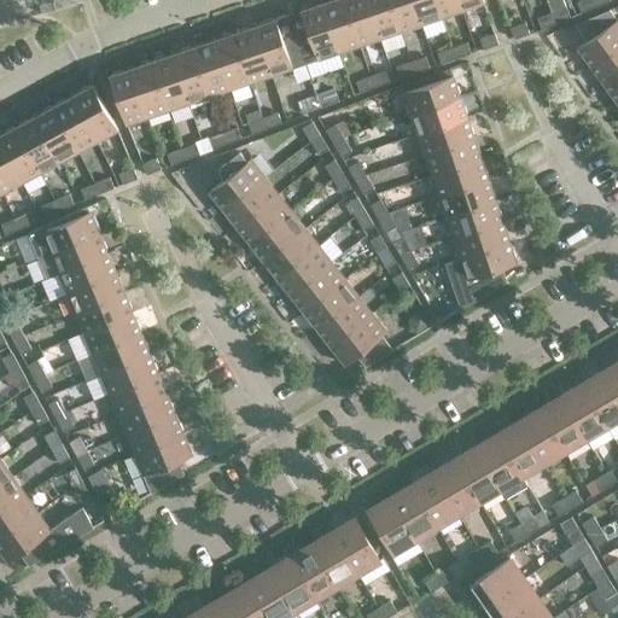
[(360,45),(344,0),(330,0),(322,3),(339,52),(360,45)]
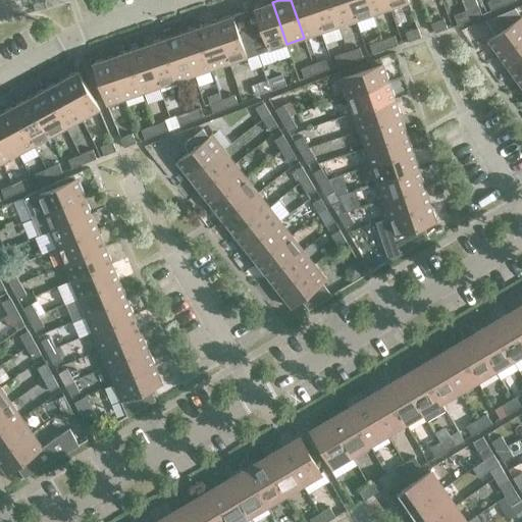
[(321,32),(310,0),(291,0),(304,38),(321,32)]
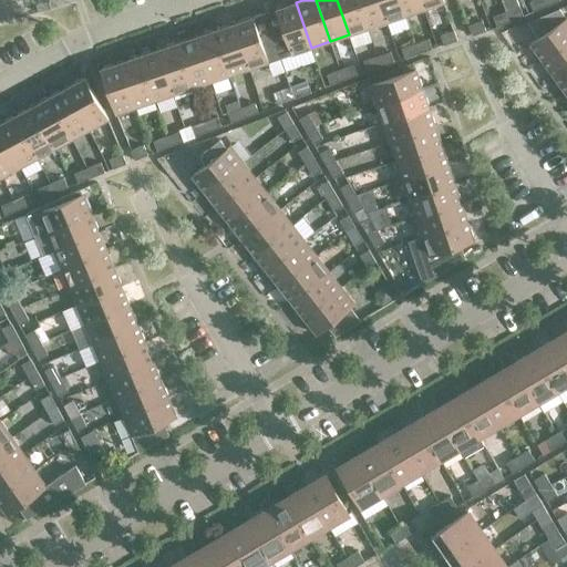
[(368,29),(358,0),(337,0),(349,34),(368,29)]
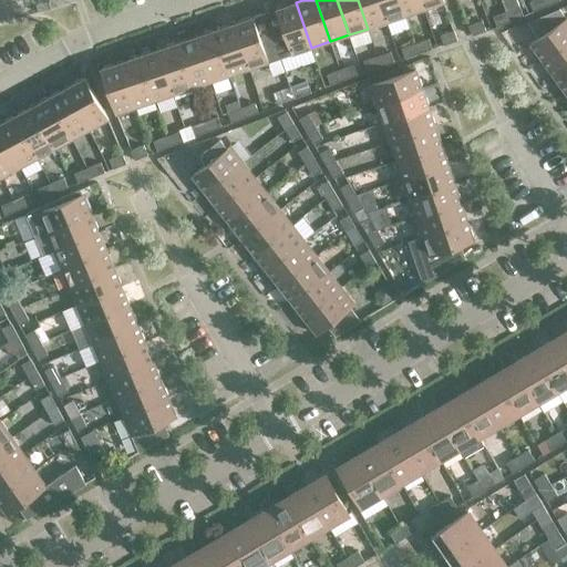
[(387,22),(379,0),(358,0),(368,29),(387,22)]
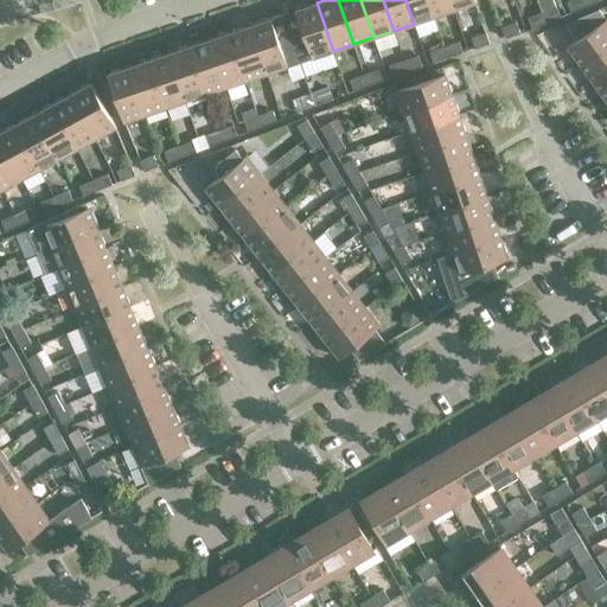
[(434,17),(428,0),(406,0),(414,24),(434,17)]
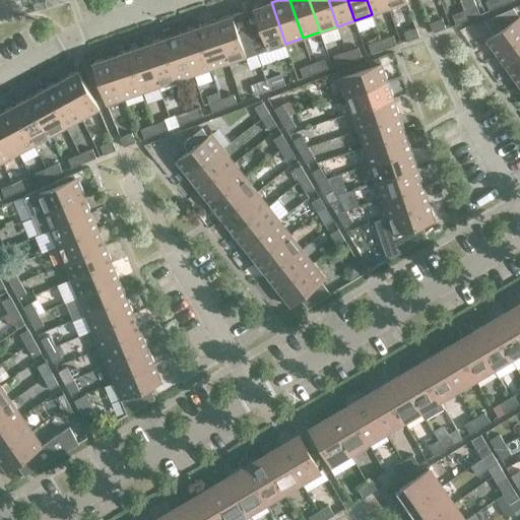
[(389,8),(386,0),(367,0),(372,14),(389,8)]
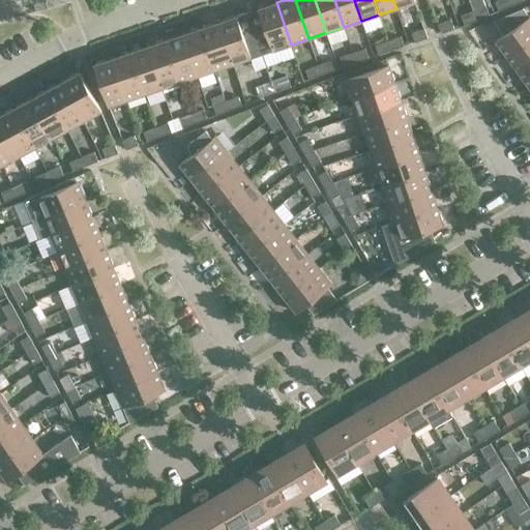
[(415,2),(414,0),(393,0),(396,8),(415,2)]
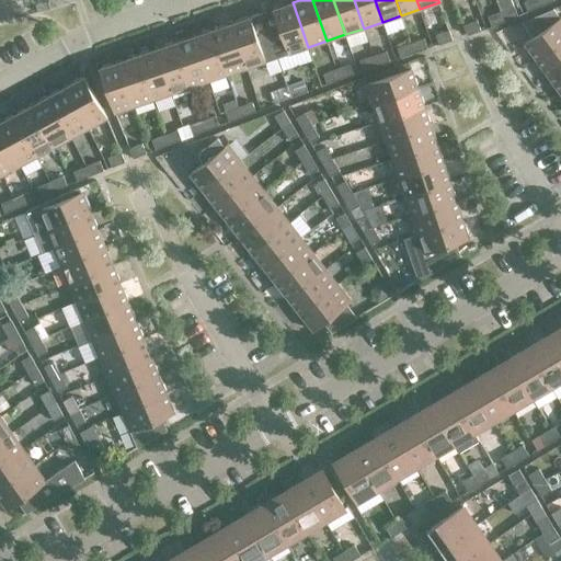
[(541,6),(538,0),(527,0),(524,1),(528,11),(541,6)]
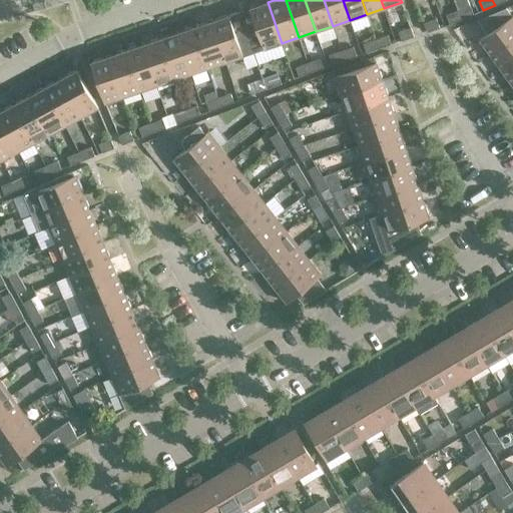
[(282,43),(268,2),(249,8),(253,20),(243,23),(250,46),(262,43),(264,49),(282,43)]
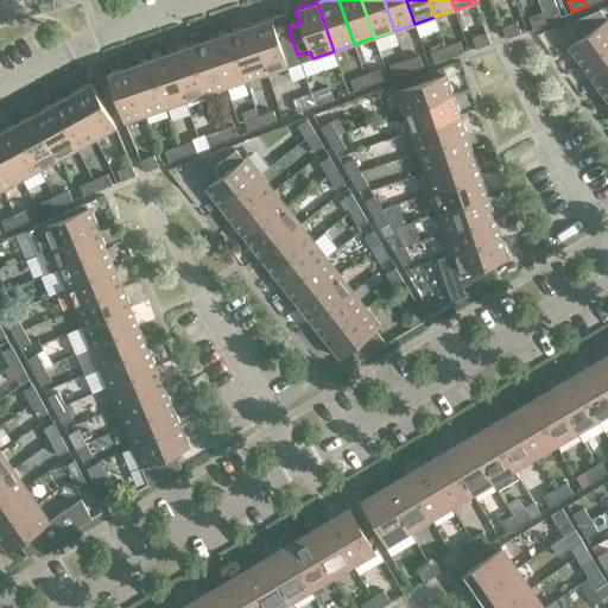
[(557,6),(543,12),(546,23),(561,17),(557,6)]
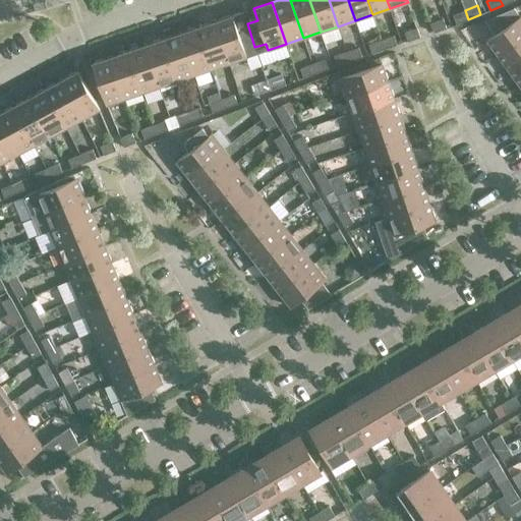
[(486,40),(498,55),(520,38),(520,14),(520,16),(514,8),(502,16),(499,19),(496,22),(497,27),(500,31),(486,40)]
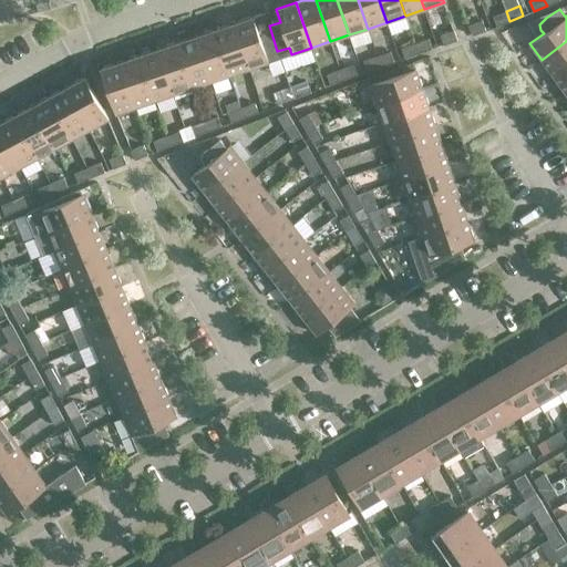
[(509,21),(506,11),(492,17),(496,27),(509,21)]
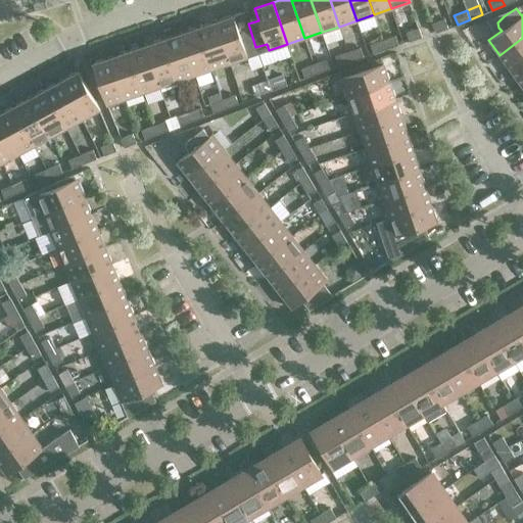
[(233,15),(215,21),(229,63),(247,57),(245,51),(255,47),(248,24),(237,28),(233,15)]
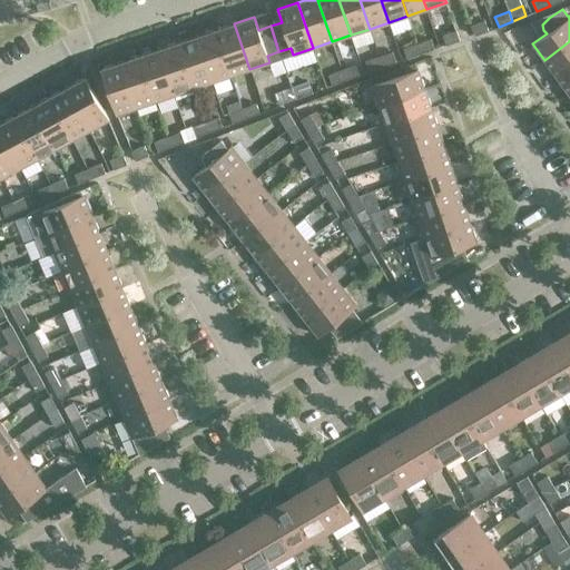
[(484,21),(470,26),(474,36),(488,31),(484,21)]
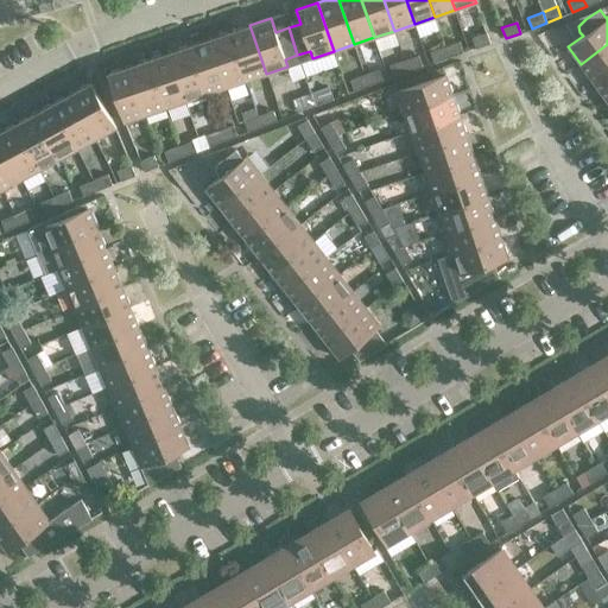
[(266,74),(249,25),(229,32),(246,81),(266,74)]
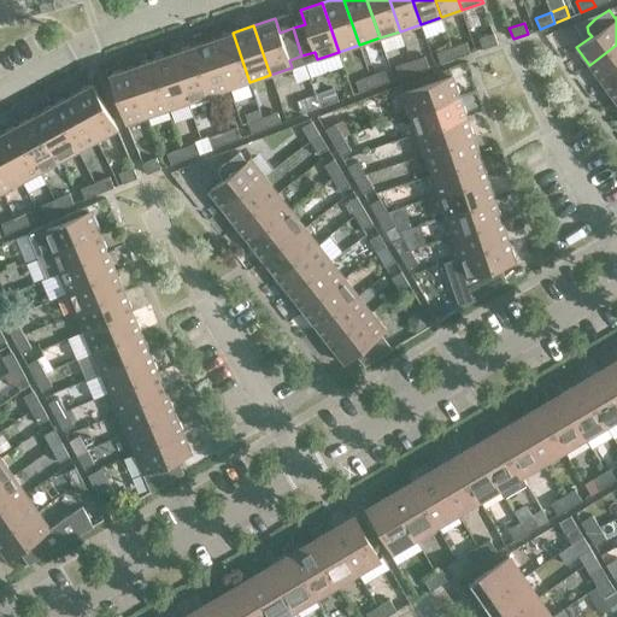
[(250,82),(233,33),(212,40),(229,89),(250,82)]
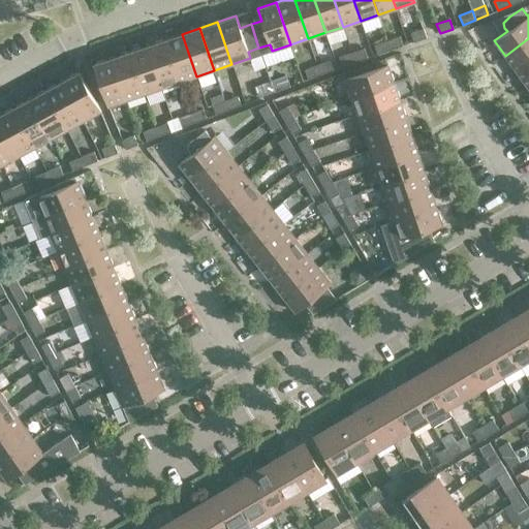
[(427,37),(423,28),(410,32),(413,41),(427,37)]
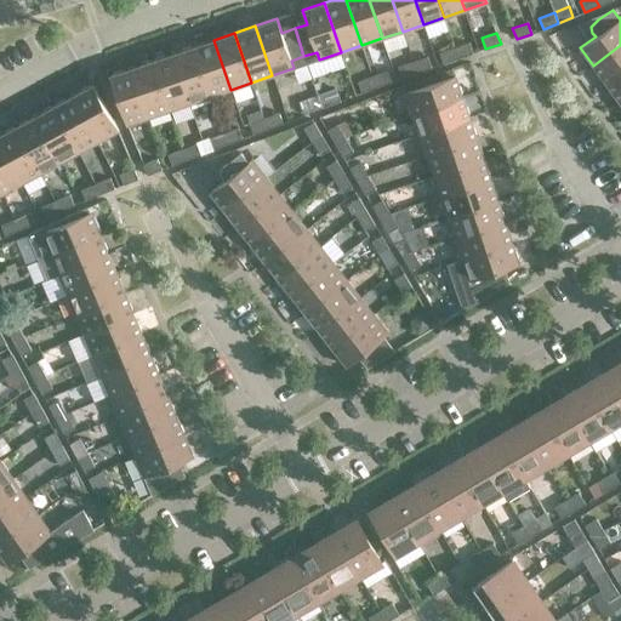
[(231,90),(214,40),(193,47),(210,97),(231,90)]
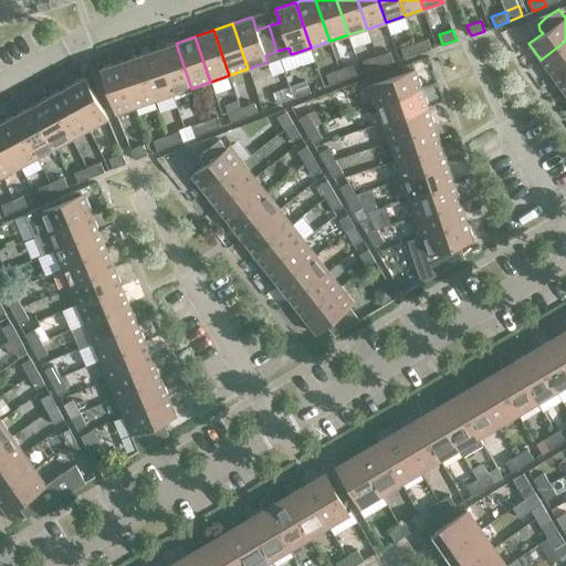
[(428,39),(413,43),(418,53),(431,49),(428,39)]
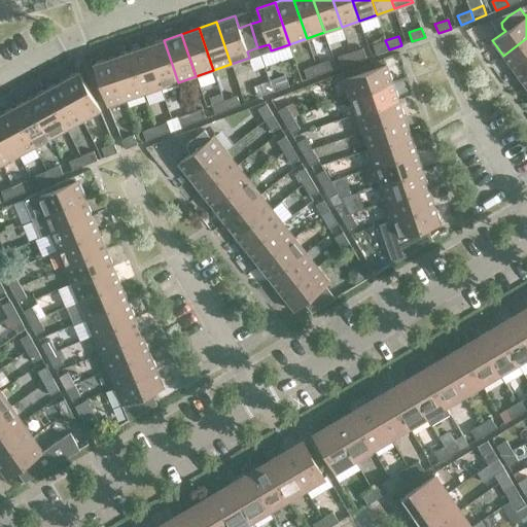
[(526,62),(526,38),(503,56),(515,71),(526,62)]
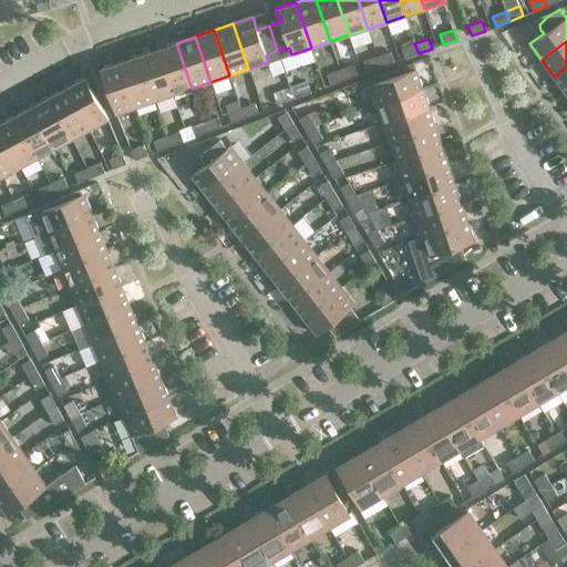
[(192,89),(176,43),(157,50),(173,95),(192,89)]
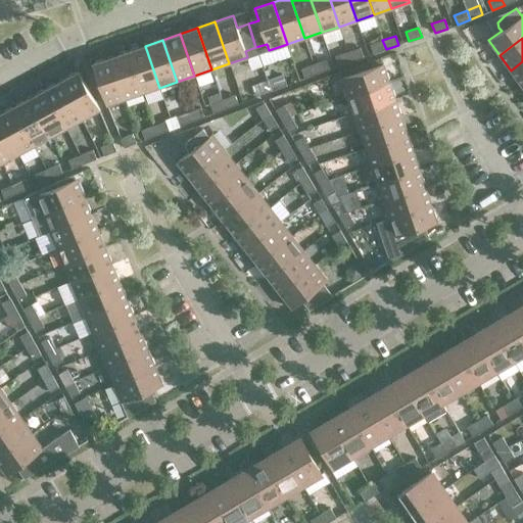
[(386,49),(382,40),(370,44),(373,53),(386,49)]
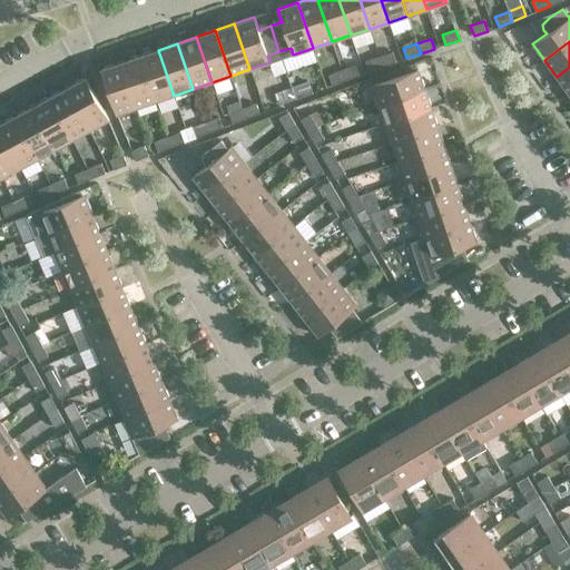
[(174,96),(158,50),(139,57),(155,101),(174,96)]
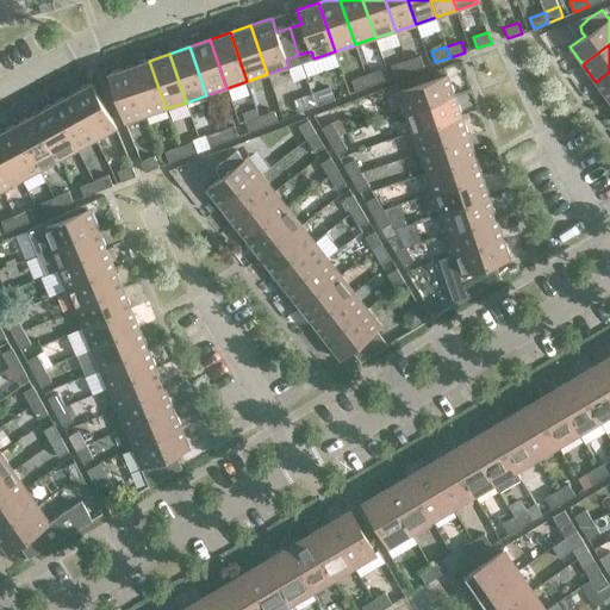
[(421,55),(405,61),(409,72),(424,67),(421,55)]
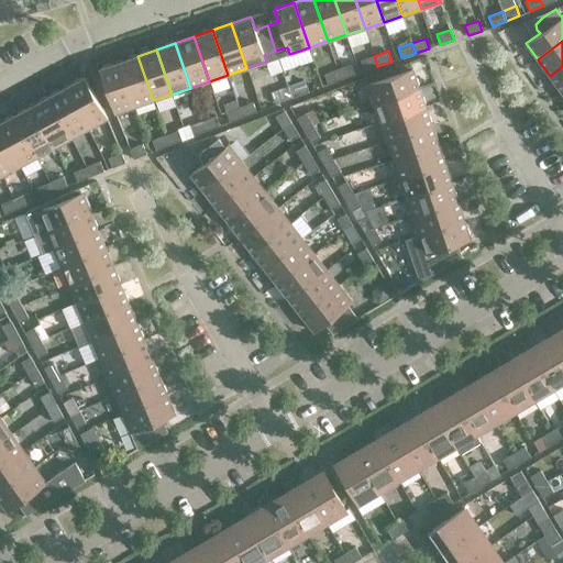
[(153,100),(138,56),(119,62),(134,107),(153,100)]
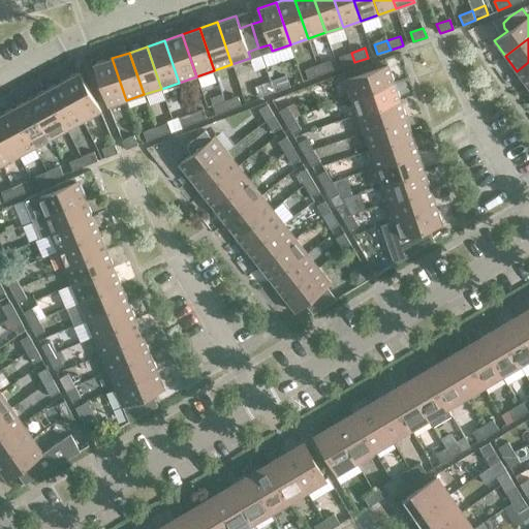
[(354,62),(351,53),(339,57),(342,66),(354,62)]
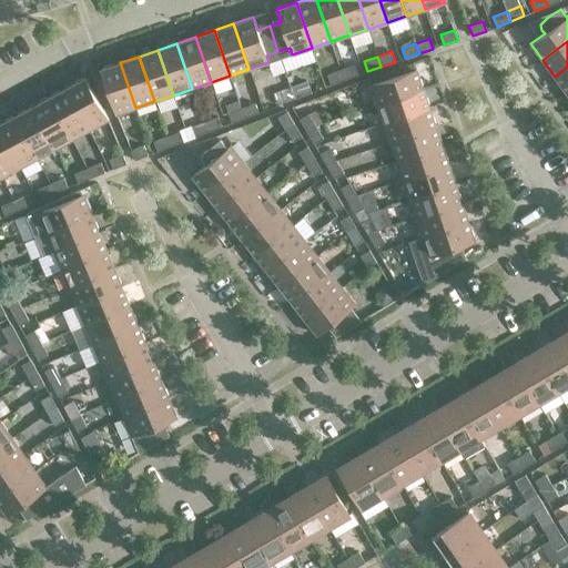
[(135,108),(120,62),(100,69),(115,114),(135,108)]
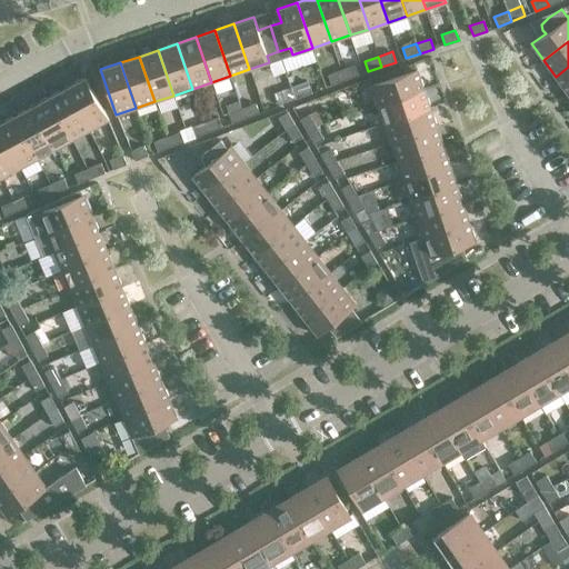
[(353,66),(340,70),(345,80),(358,76),(353,66)]
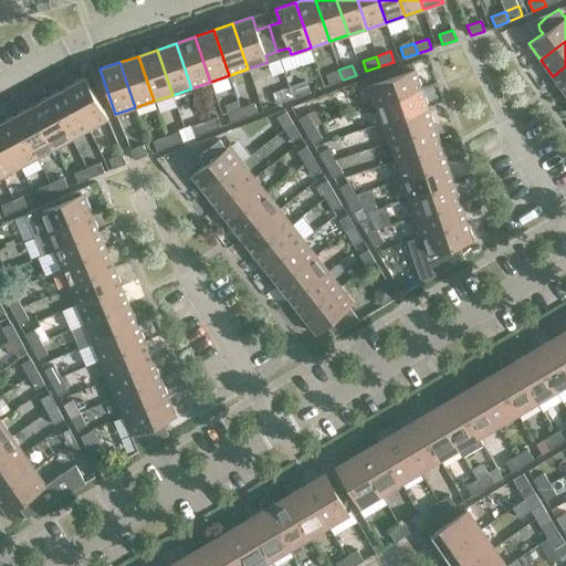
[(565,91),(565,66),(553,76),(564,92),(565,91)]
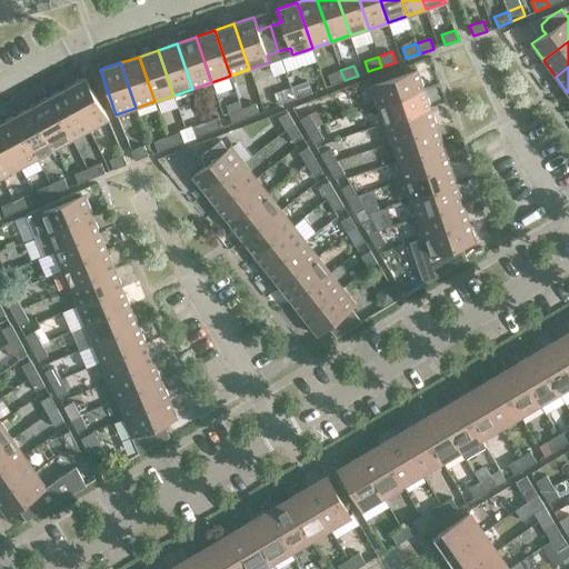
[(370,85),(378,105),(422,89),(416,69),(370,85)]
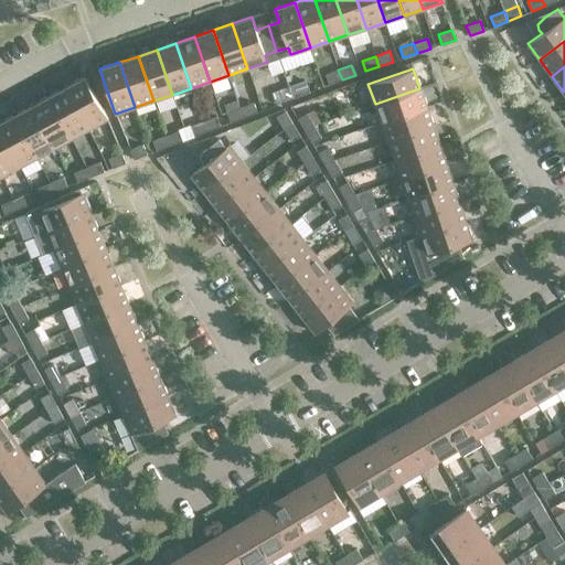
[(342,80),(338,70),(324,75),(328,85),(342,80)]
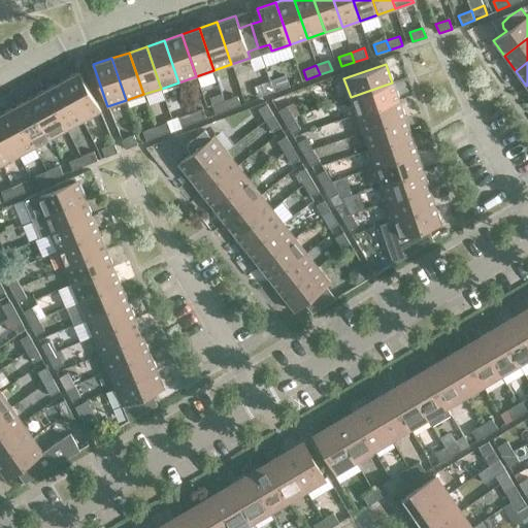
[(79,72),(62,81),(84,121),(100,111),(79,72)]
